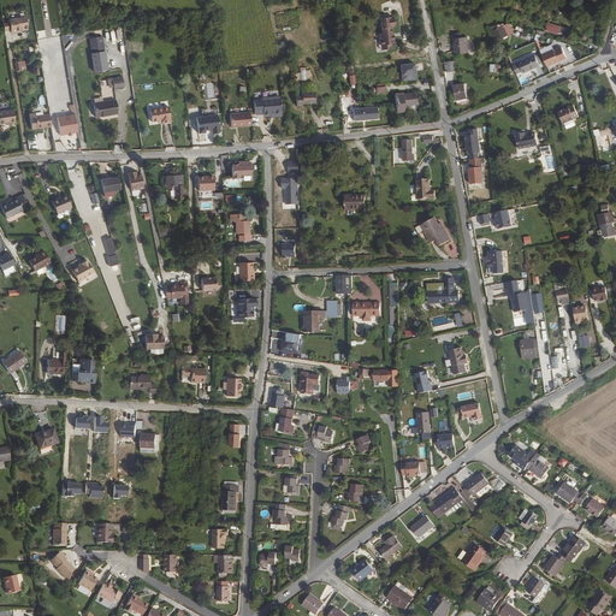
[(9,23),(10,33),(12,34),(16,34),(17,31),(22,30),(22,31),(28,30),(25,17),(19,17),(19,18),(9,21),(9,23)]
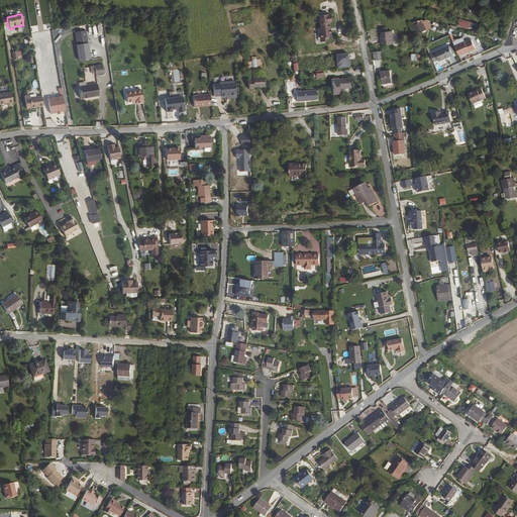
[(330,21),(330,15),(319,16),(320,29),(318,29),(319,34),(321,34),(321,38),(327,37),(330,37),(329,31),(328,31),(327,24),(329,24),(329,22),(330,21)]
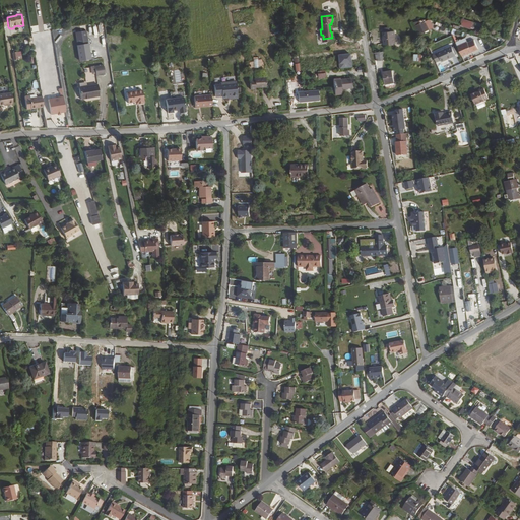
[(463,25),(470,28),(472,22),(462,20),(462,22),(464,22),(463,25)]
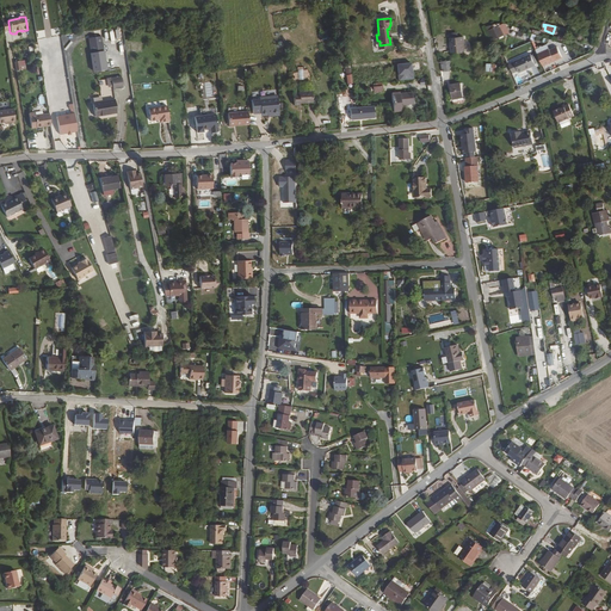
[(487,28),(492,38),(498,36),(494,29),(495,29),(494,25),(487,28)]
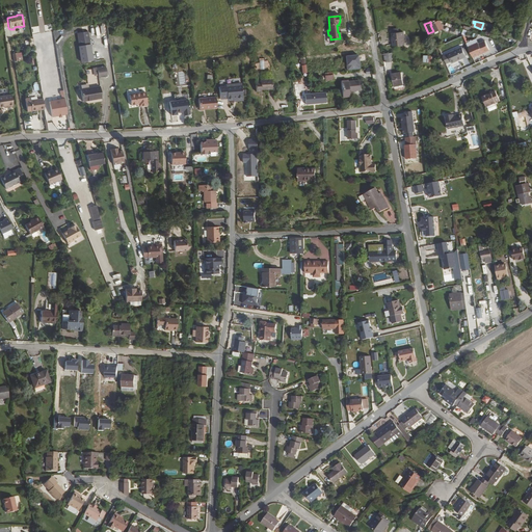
[(393,32),(392,32),(394,45),(405,43),(403,30),(397,31),(393,32)]
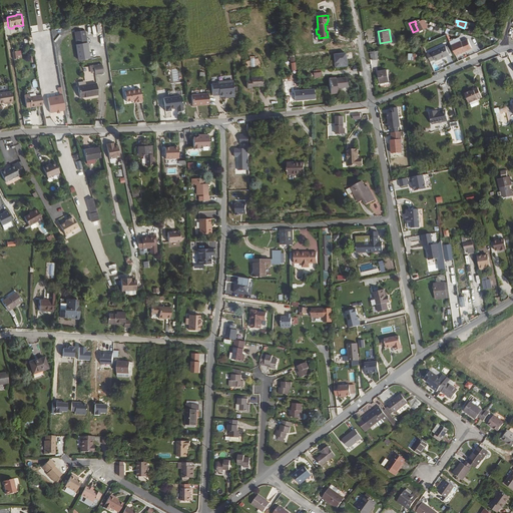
[(77,44),(72,45),(74,56),(92,53),(90,42),(87,43),(85,30),(75,32),(77,44)]
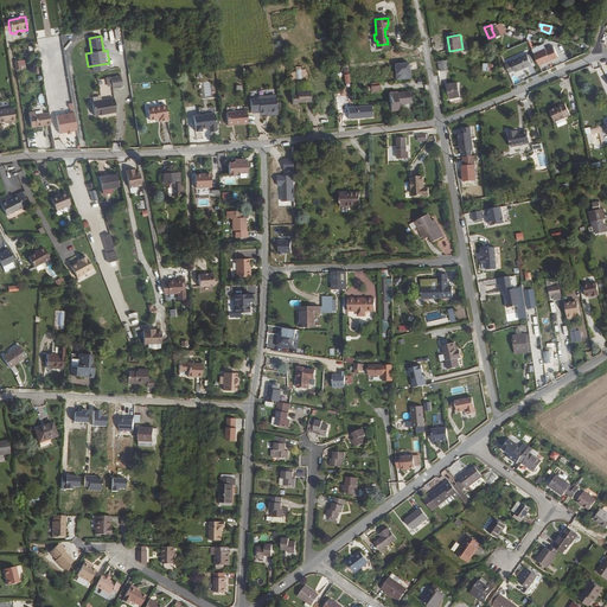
[(376,50),(385,50),(384,44),(377,45),(377,40),(375,40),(376,50)]
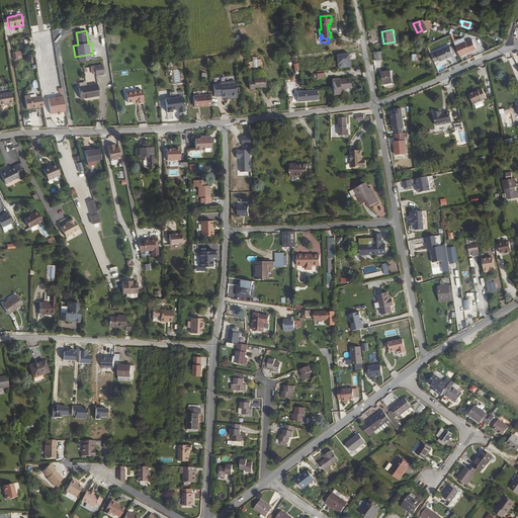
[(466,42),(456,48),(461,58),(477,50),(472,40),(466,44),(466,42)]
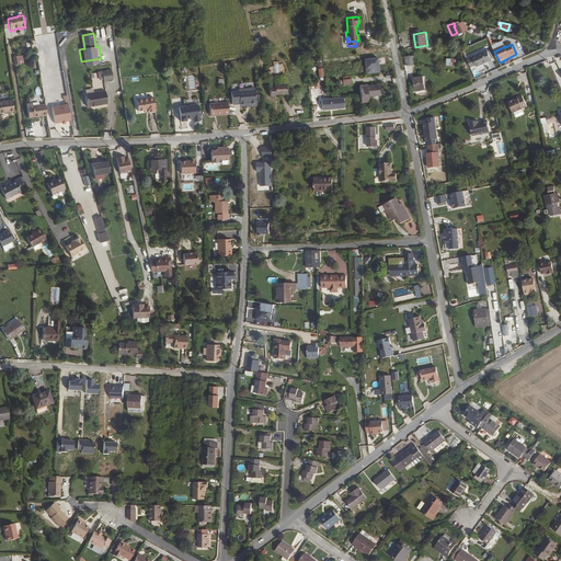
[(477,67),(478,69),(493,61),(488,52),(472,58),(473,59),(468,61),(471,69),(477,67)]
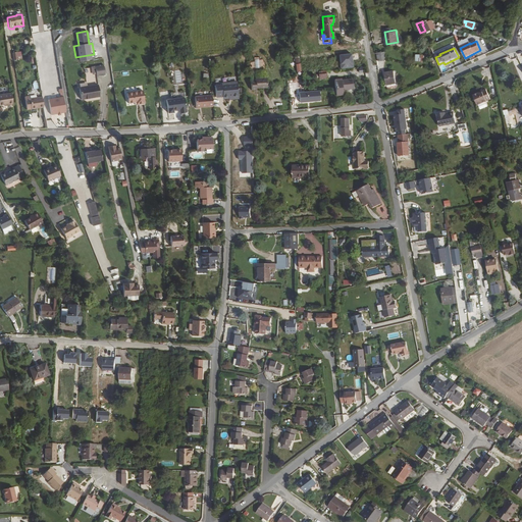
[(385,53),(375,53),(377,62),(386,61),(385,53)]
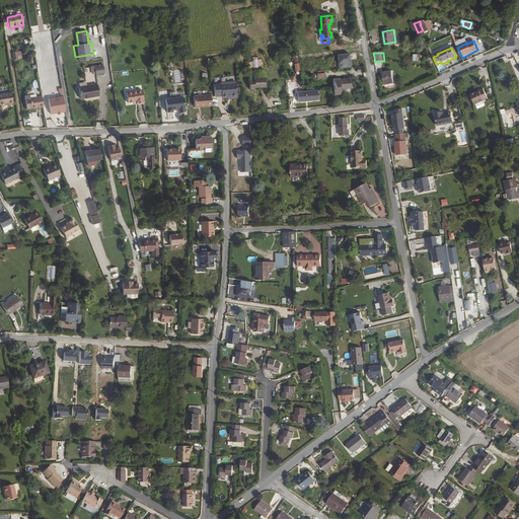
[(258,58),(253,58),(253,67),(262,66),(262,59),(258,60),(258,58)]
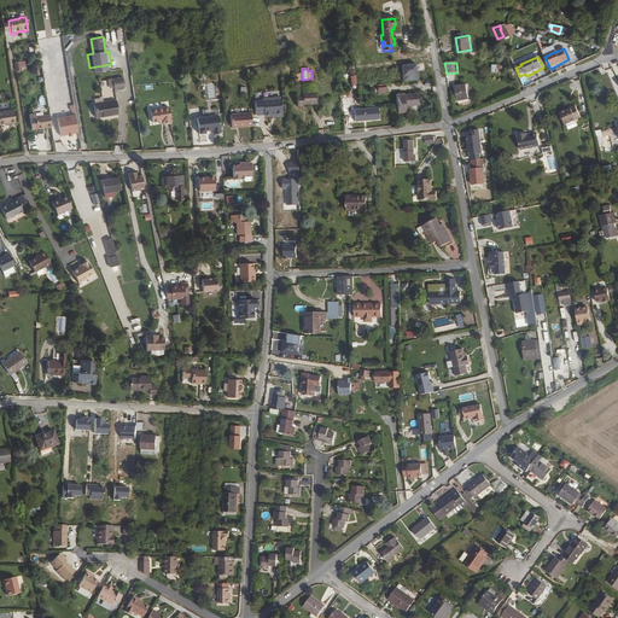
[(242,74),(242,71),(237,71),(237,77),(232,76),(232,82),(240,83),(242,75),(245,76),(245,74),(242,74)]
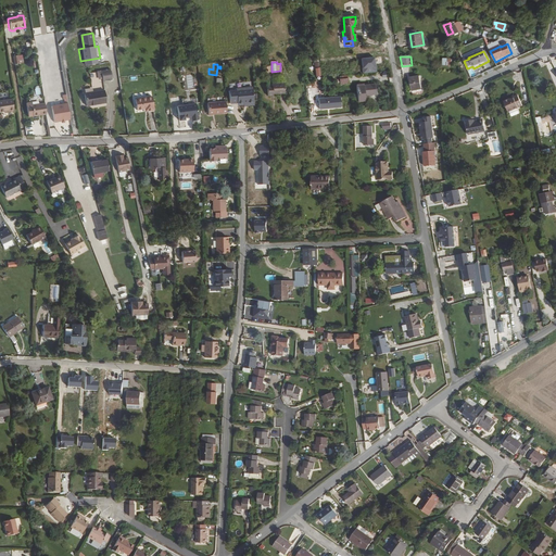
[(110,71),(101,73),(102,83),(112,80),(110,71)]
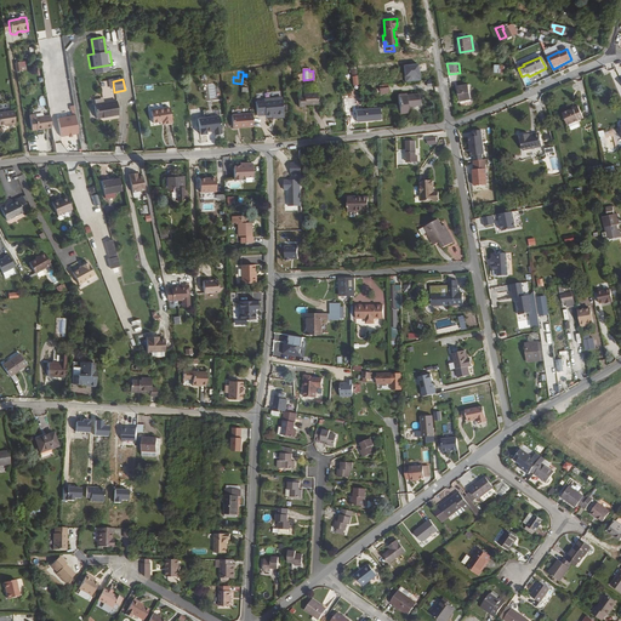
[(205,100),(216,100),(216,84),(205,84),(205,100)]
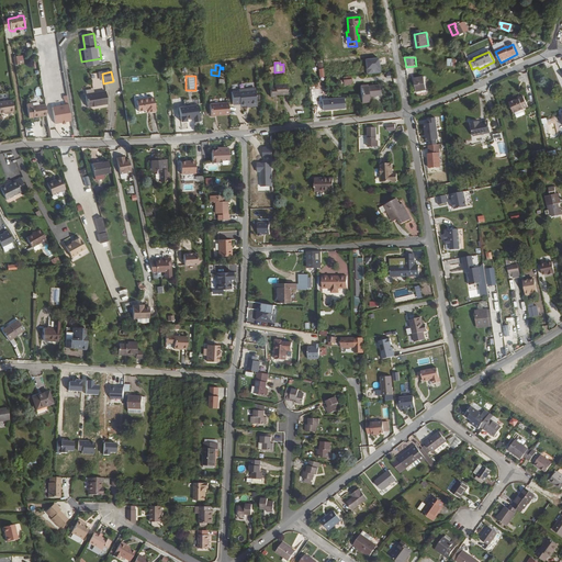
[(415,78),(416,91),(422,91),(427,90),(425,77),(415,78)]
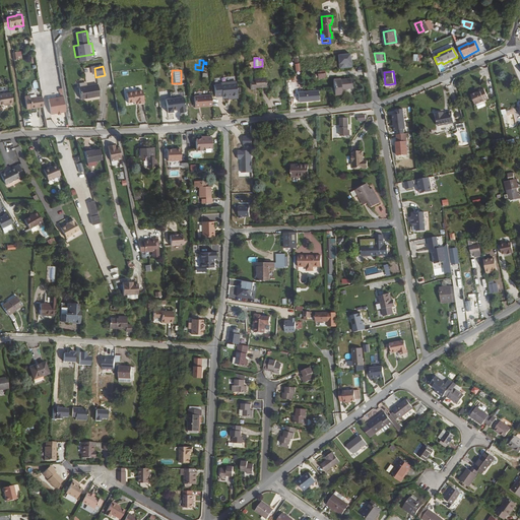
[(255,80),(250,81),(251,90),(256,90),(255,88),(266,87),(265,78),(254,79),(255,80)]
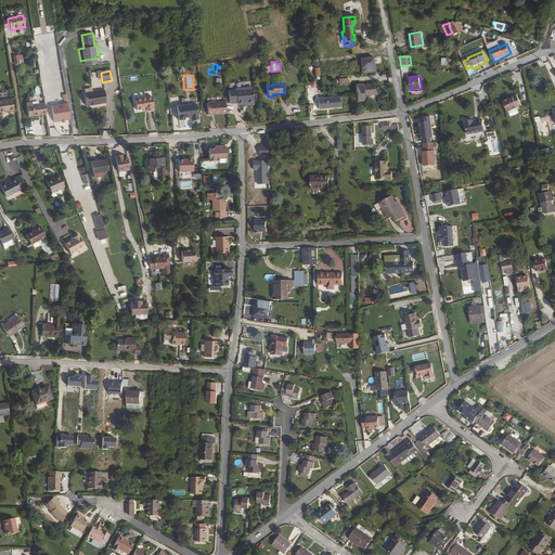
[(356,86),(357,102),(365,102),(364,97),(376,95),(375,84),(356,86)]
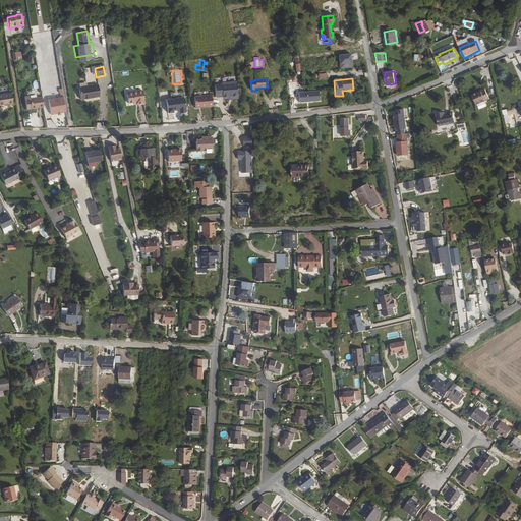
[(100,97),(98,85),(78,89),(80,100),(100,97)]
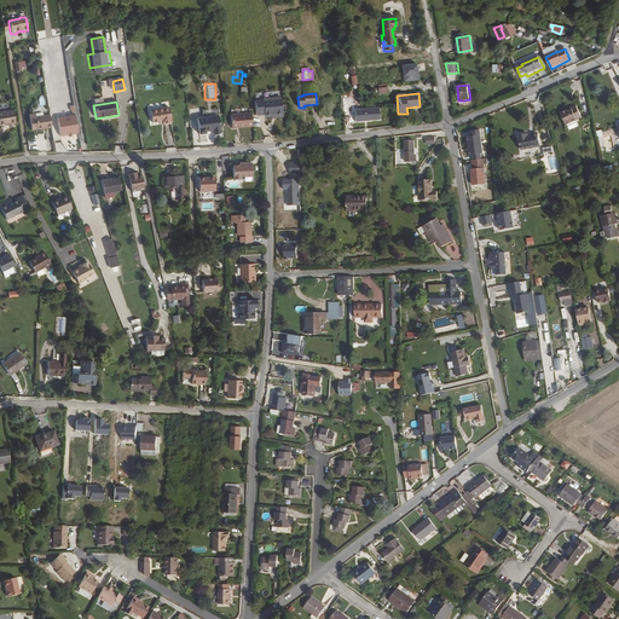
[(254,104),(256,119),(264,117),(265,119),(275,119),(275,117),(283,116),(282,102),(262,104),(262,103),(254,104)]
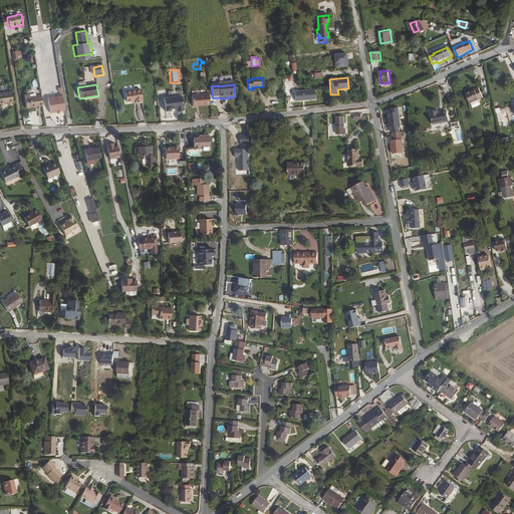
[(316,100),(316,89),(295,90),(295,101),(316,100)]
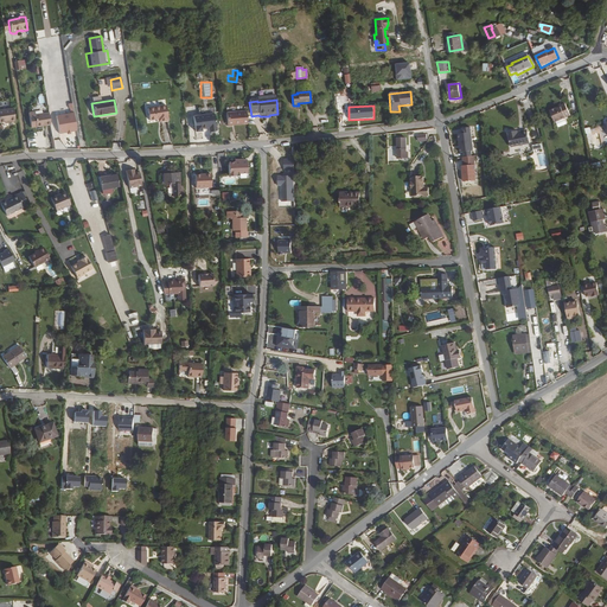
[(147,109),(149,121),(158,120),(160,119),(161,122),(168,121),(166,107),(147,109)]
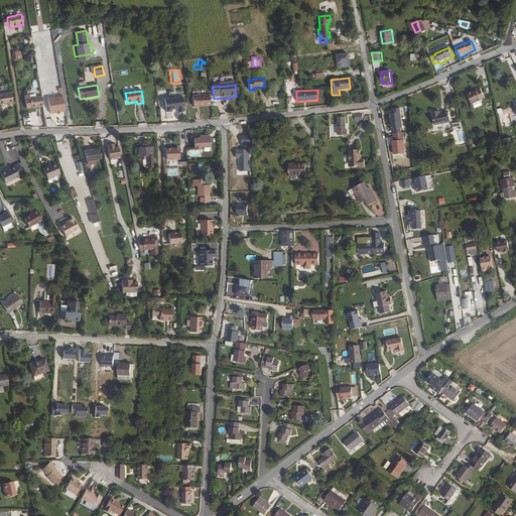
[(481,91),(469,96),(473,106),(485,101),(481,91)]
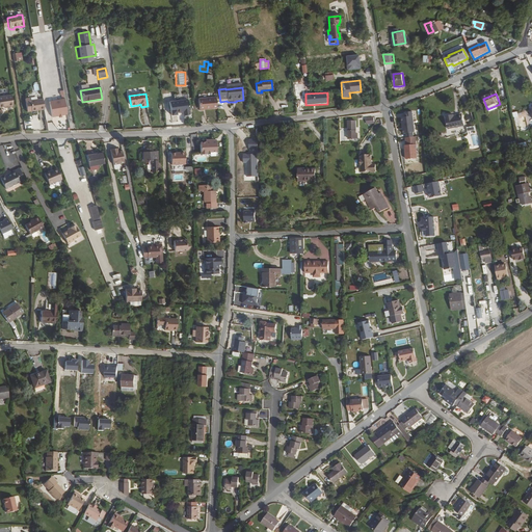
[(189,116),(187,95),(174,96),(176,113),(183,113),(183,116),(189,116)]
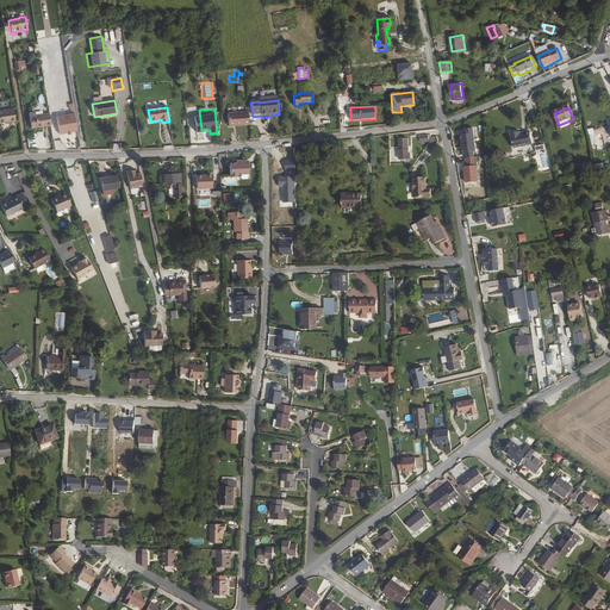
[(12,111),(0,112),(0,124),(7,123),(8,125),(14,124),(12,111)]
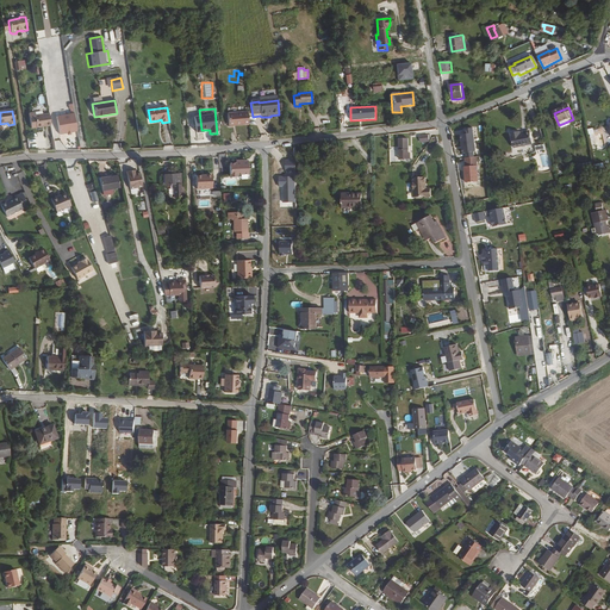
[(36,129),(50,126),(48,111),(29,114),(31,126),(32,128),(36,126),(36,129)]
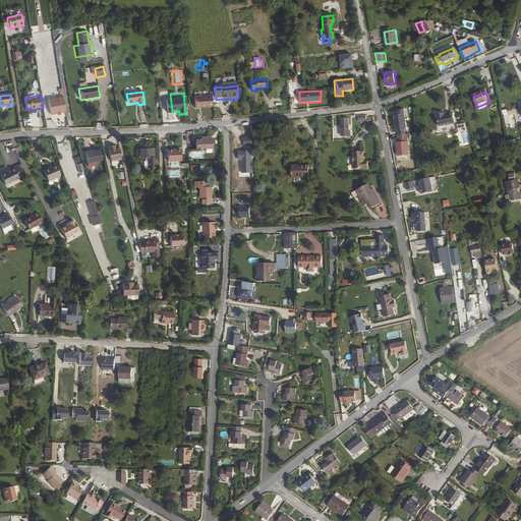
[(213,108),(212,96),(193,98),(194,109),(213,108)]
